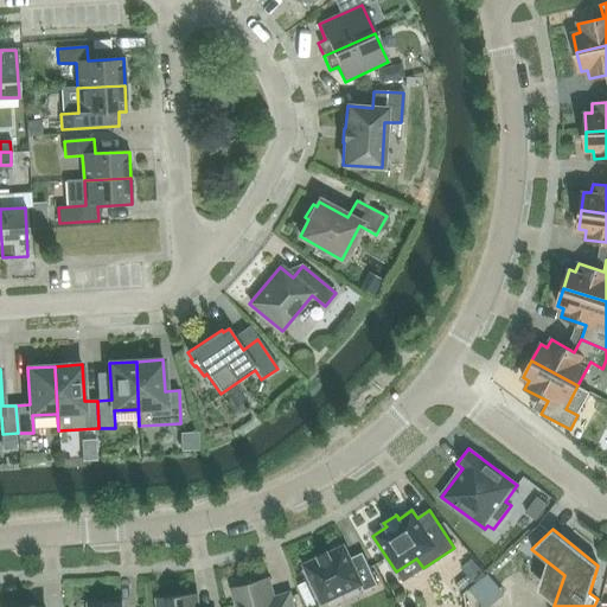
[(475,566),(487,557),(478,544),(466,553),(475,566)]
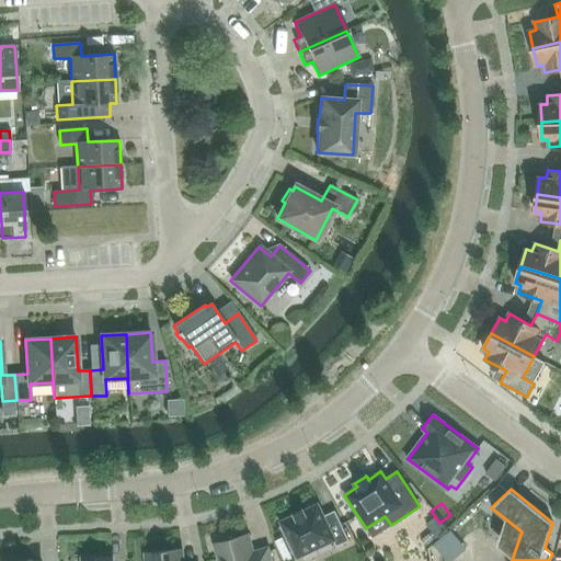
[(335,511),(323,516),(318,504),(305,511),(304,510),(301,511),(294,514),(294,515),(281,522),(297,558),(333,540),(336,546),(348,540),(335,511)]
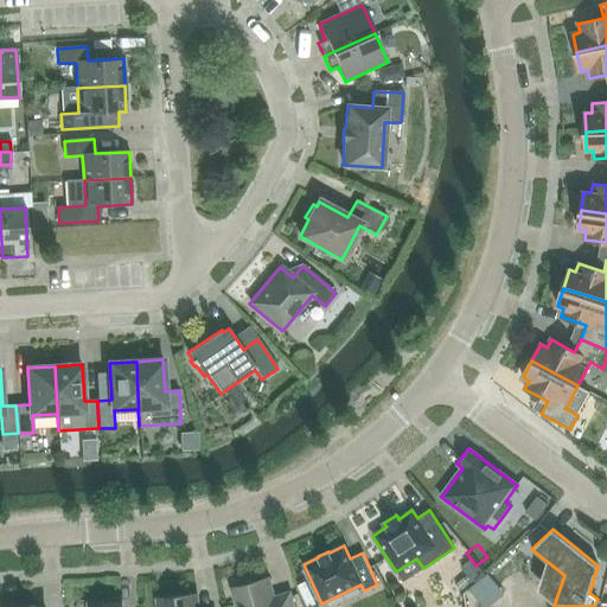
[(483,567),(468,581),(484,594),(497,580),(483,567)]
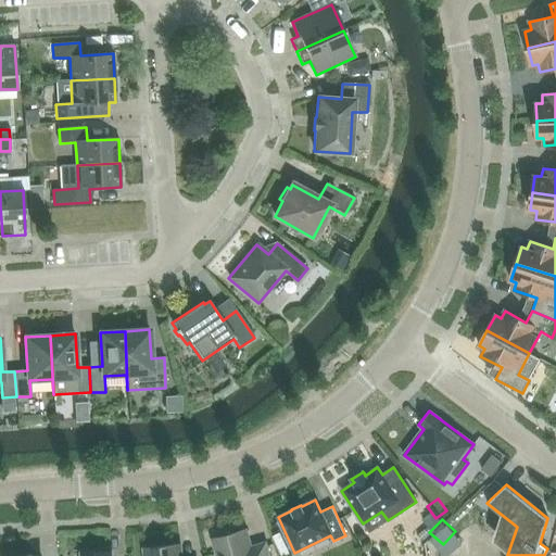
[(245,530),(213,540),(216,555),(268,555),(265,543),(251,547),(245,530)]
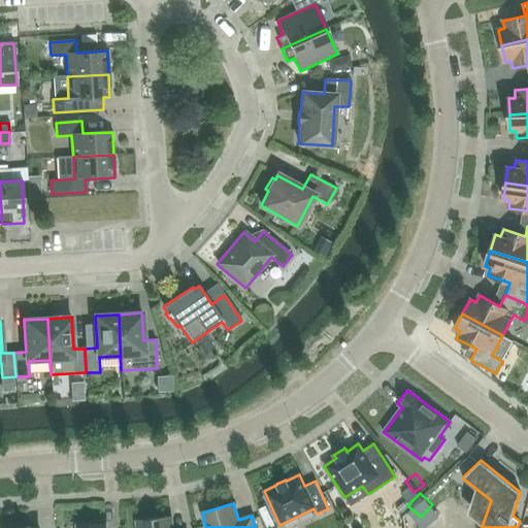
[(172,527),(171,517),(136,521),(137,527),(172,527)]
